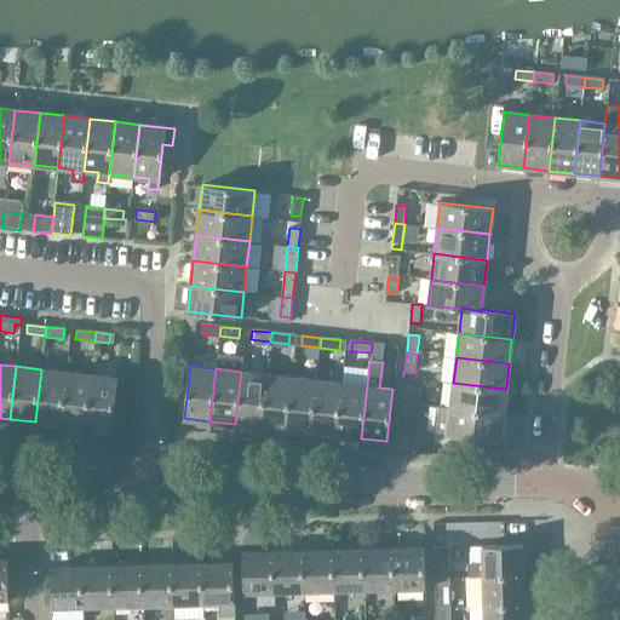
[(67,372),(41,369),(35,422),(61,425),(67,372)]
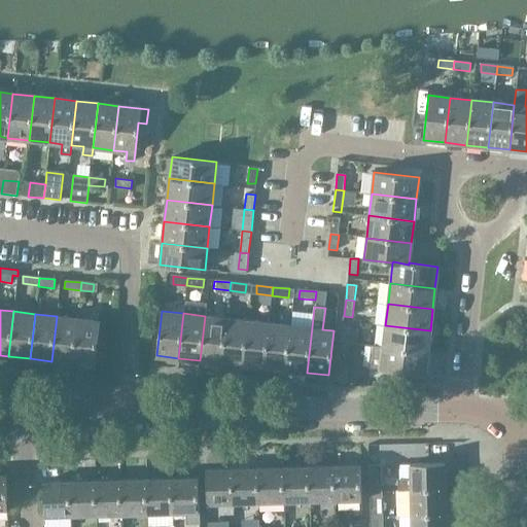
[(51,361),(72,363),(77,318),(57,316),(51,361)]
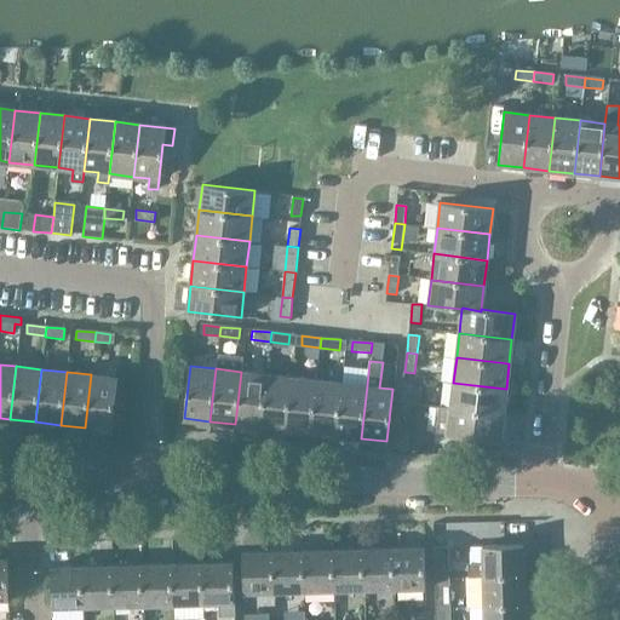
[(235,424),(260,426),(267,374),(241,372),(235,424)]
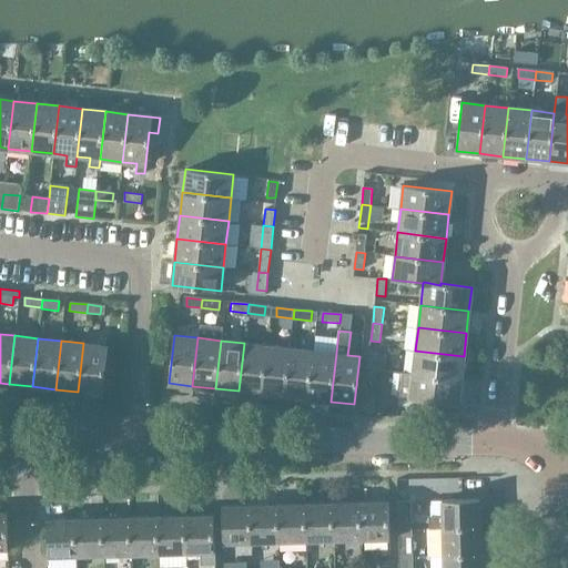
[(107,346),(83,343),(78,392),(101,394),(107,346)]
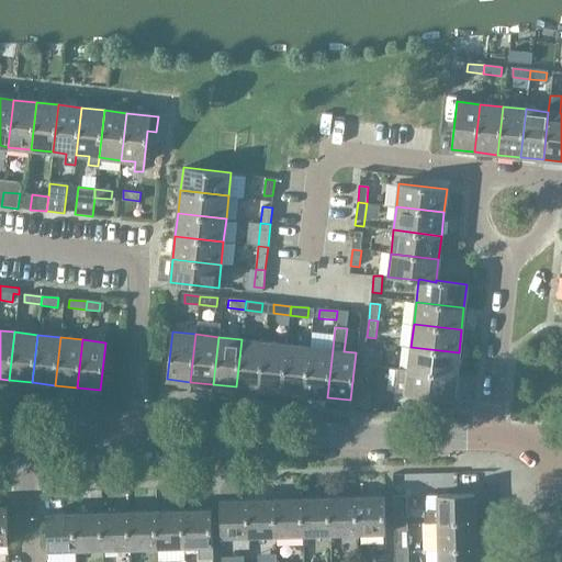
[(265,341),(242,339),(236,386),(259,390),(265,341)]
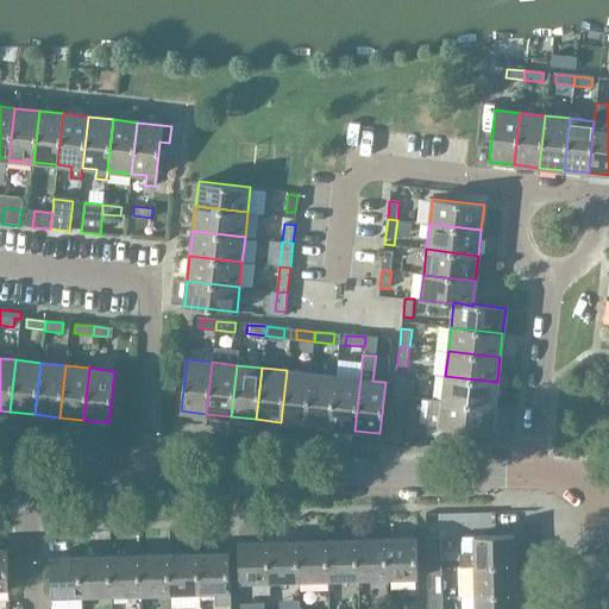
[(311,374),(287,370),(281,422),(305,425),(311,374)]
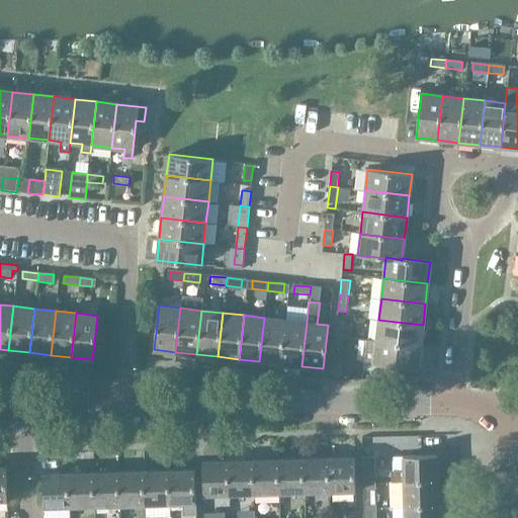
[(285,320),(264,318),(259,361),(280,363),(285,320)]
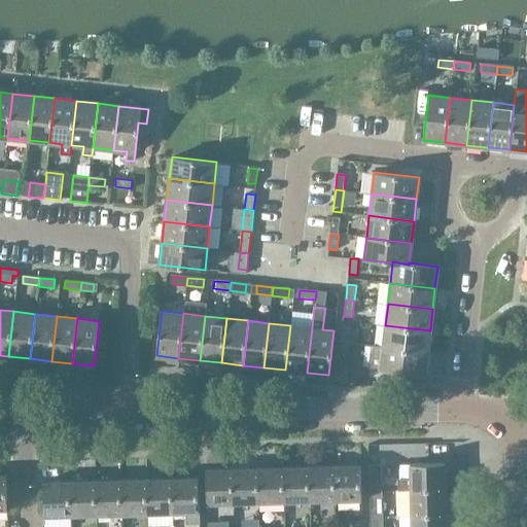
[(285,370),(307,373),(312,327),(290,325),(285,370)]
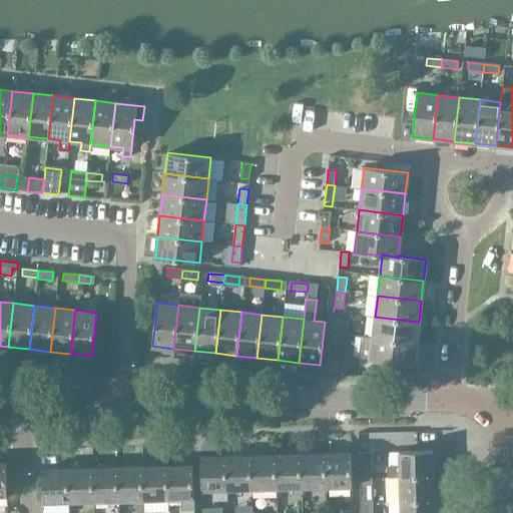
[(375,317),(373,338),(416,343),(419,322),(375,317)]
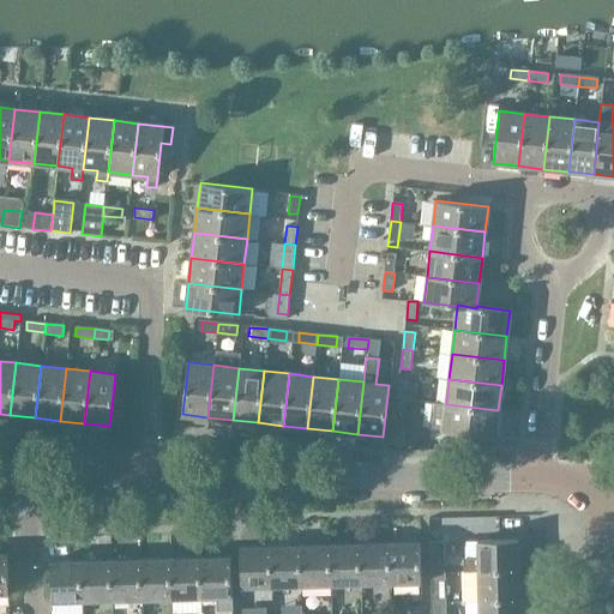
[(398,380),(397,398),(407,399),(408,381),(398,380)]
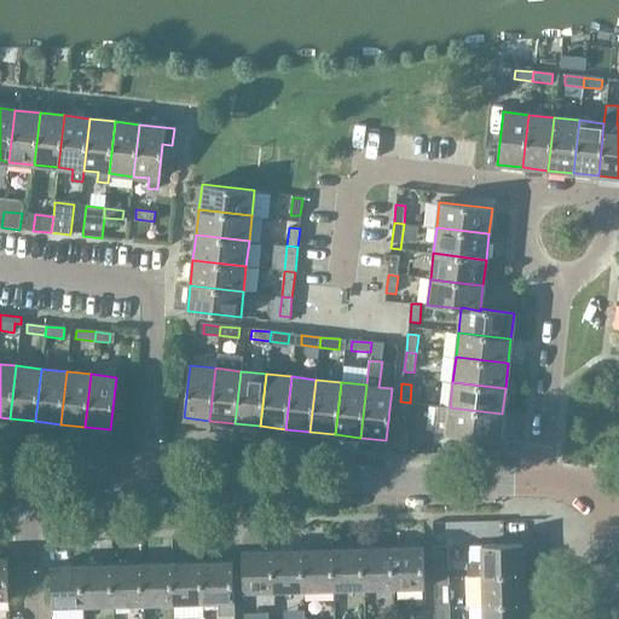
[(408,422),(410,403),(400,401),(398,421),(408,422)]
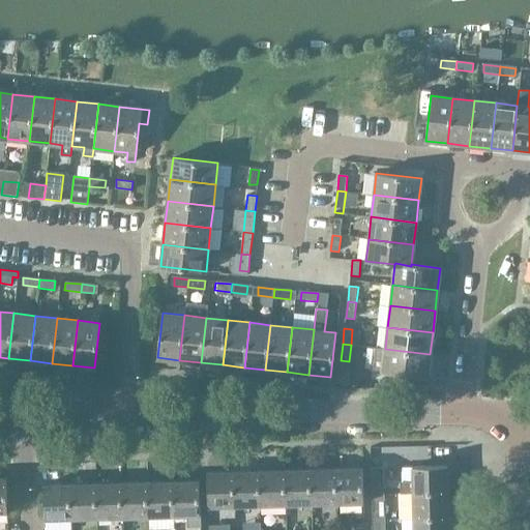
[(371,370),(428,376),(430,354),(385,349),(373,348),(367,348),(365,367),(371,369),(371,370)]
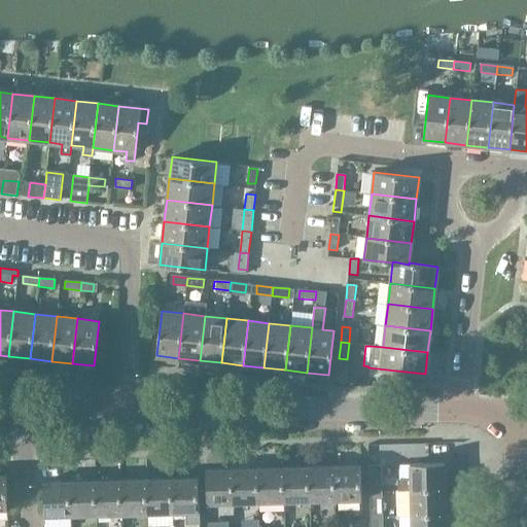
[(347,364),(337,363),(335,385),(336,386),(336,384),(344,385),(344,382),(345,382),(347,364)]
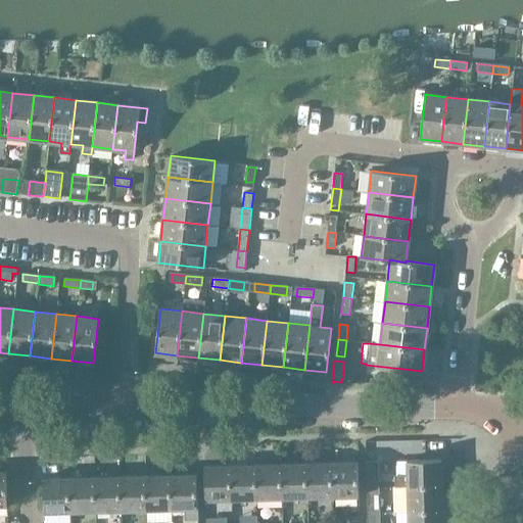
[(407,460),(408,485),(442,484),(441,460),(407,460)]
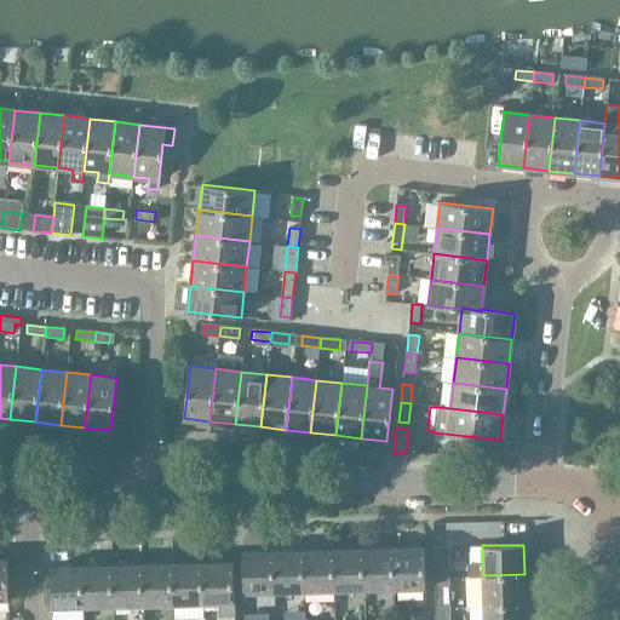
[(424,547),(394,549),(395,590),(425,589),(424,547)]
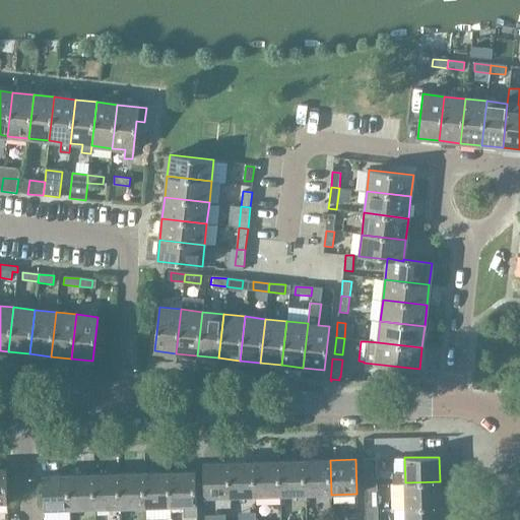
[(364,460),(365,483),(377,483),(376,459),(364,460)]
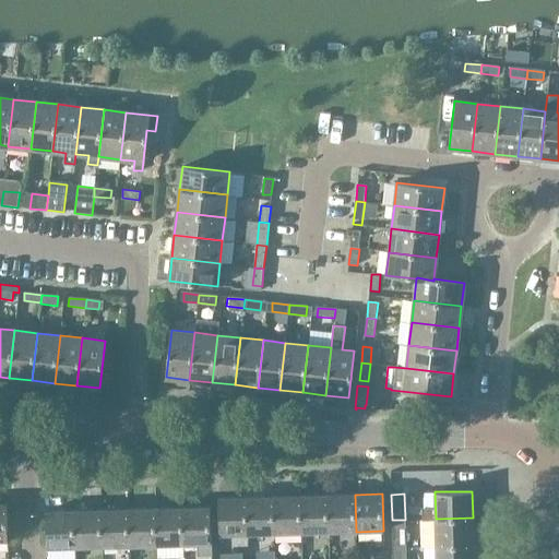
[(301,533),(329,532),(328,495),(300,496),(301,533)]
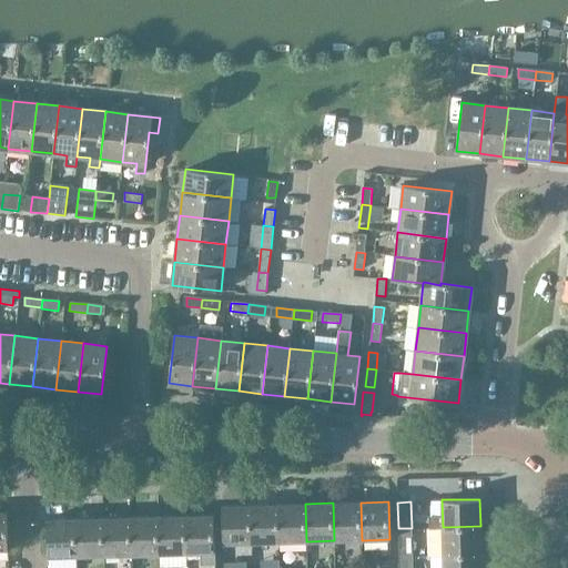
[(362,540),(361,503),(333,503),(334,540),(362,540)]
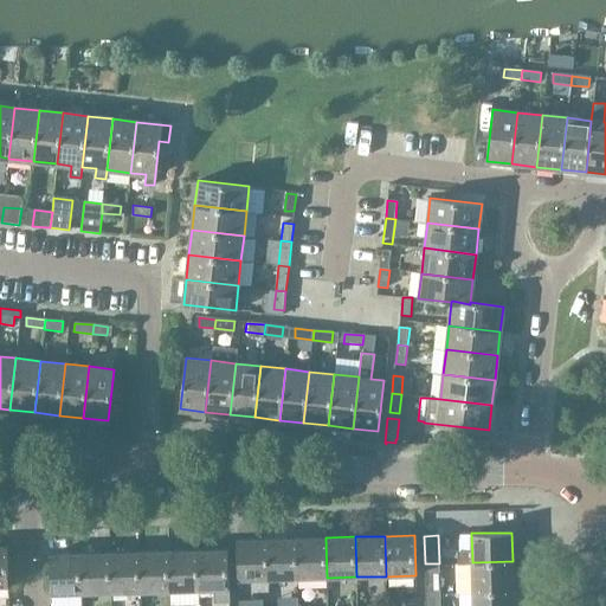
[(296,539),(297,579),(327,578),(326,537),(296,539)]
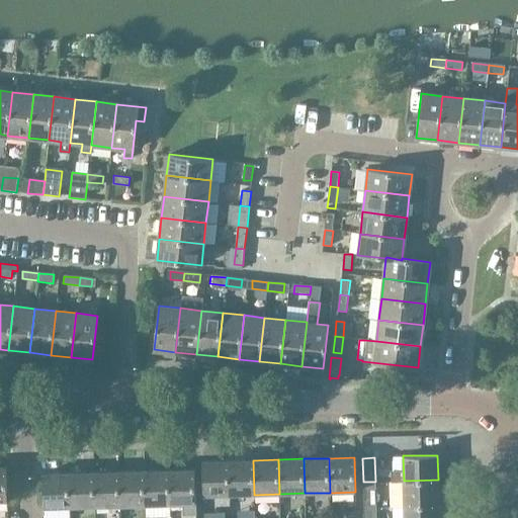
[(229,495),(228,460),(202,461),(203,496),(229,495)]
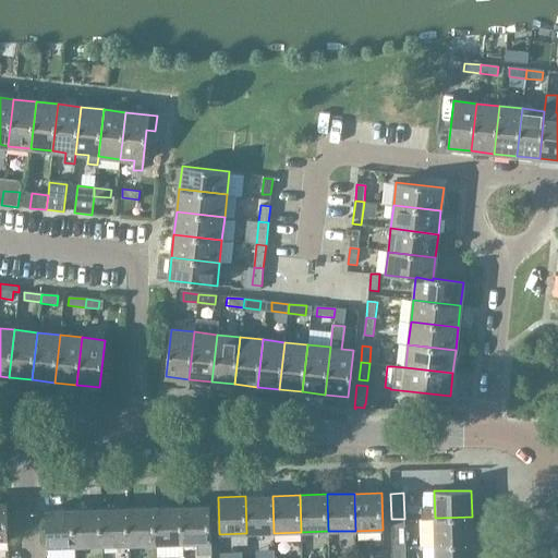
[(273,496),(245,496),(246,533),(274,533),(273,496)]
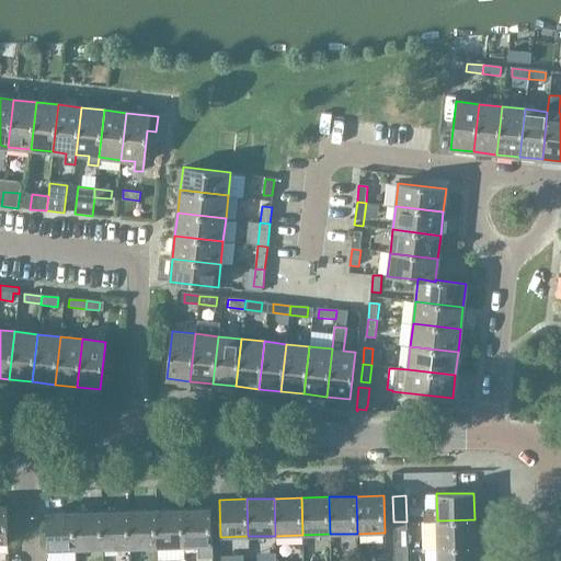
[(198,557),(212,557),(210,508),(183,510),(184,547),(198,546),(198,557)]
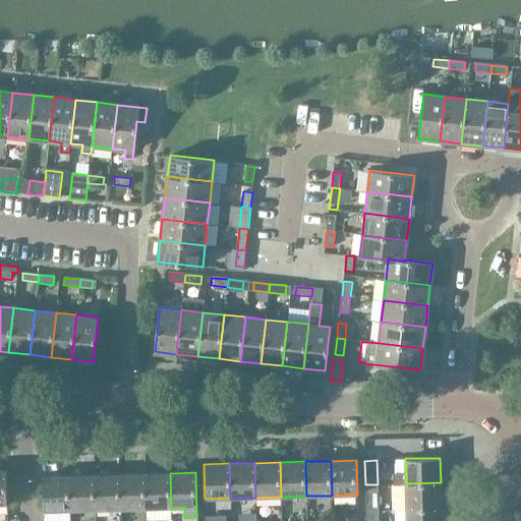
[(146,508),(171,508),(170,473),(145,474),(146,508)]
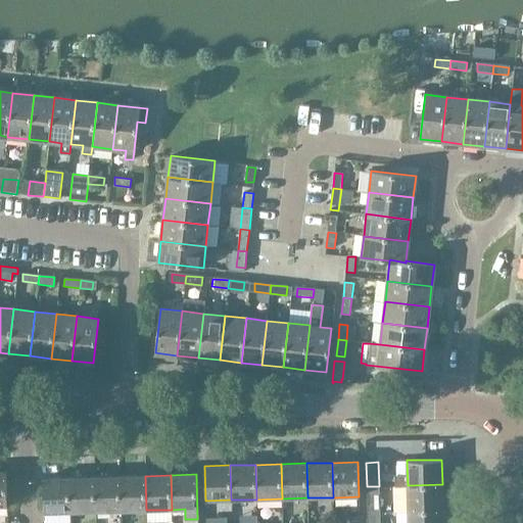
[(120,476),(94,477),(95,512),(121,511),(120,476)]
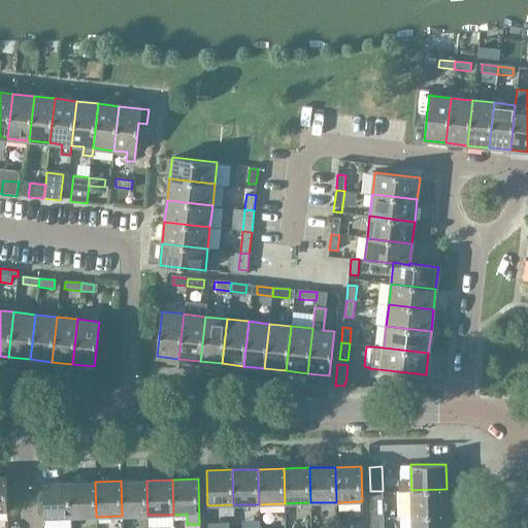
[(146,481),(121,481),(122,516),(147,515),(146,481)]
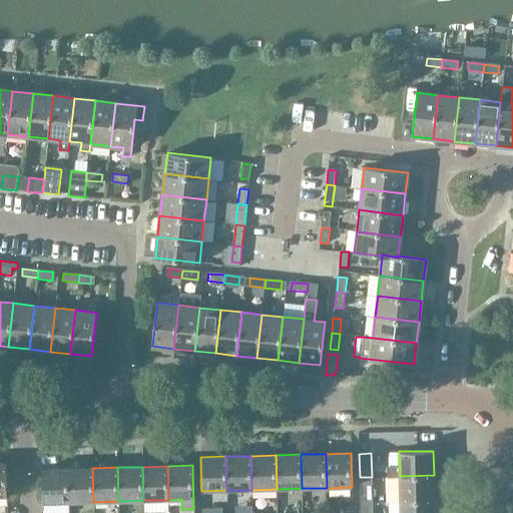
[(68,502),(93,502),(92,468),(67,469),(68,502)]
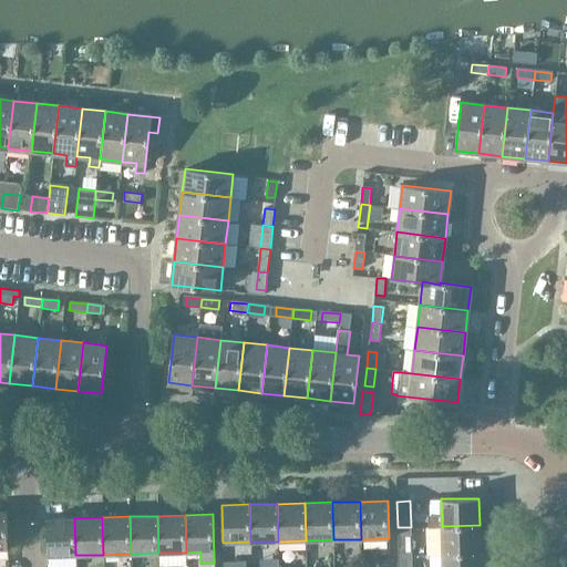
[(75,555),(74,518),(47,518),(48,556),(75,555)]
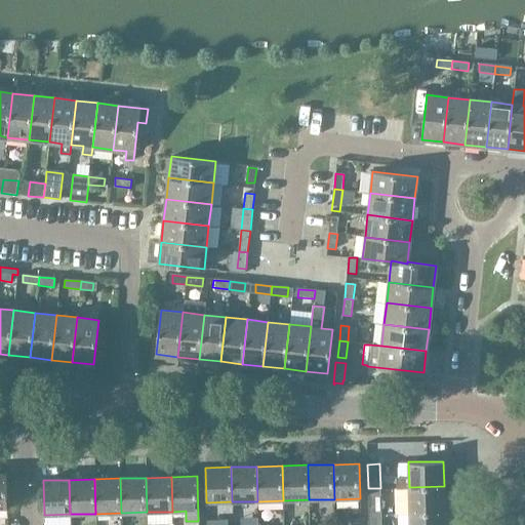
[(409,487),(410,513),(444,512),(444,486),(409,487)]
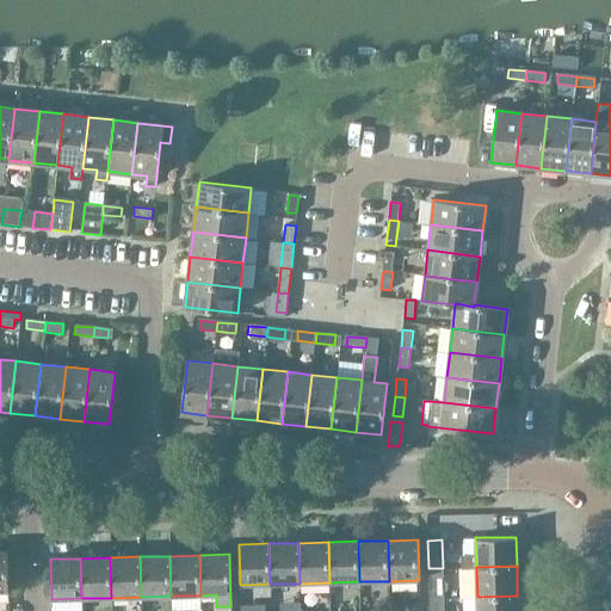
[(444,598),(443,568),(429,568),(430,598),(444,598)]
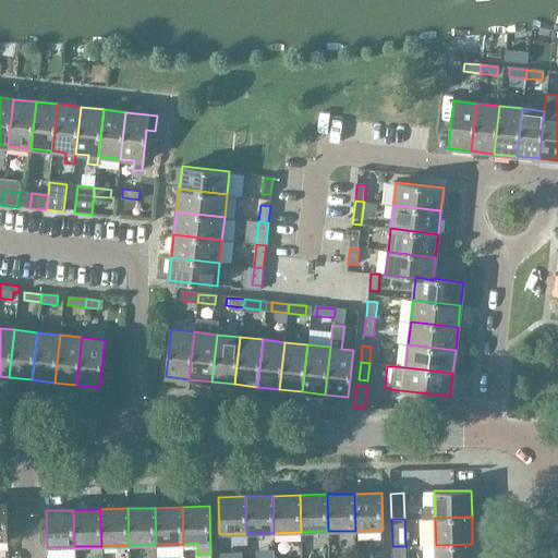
[(472,557),(472,544),(436,545),(435,557),(472,557)]
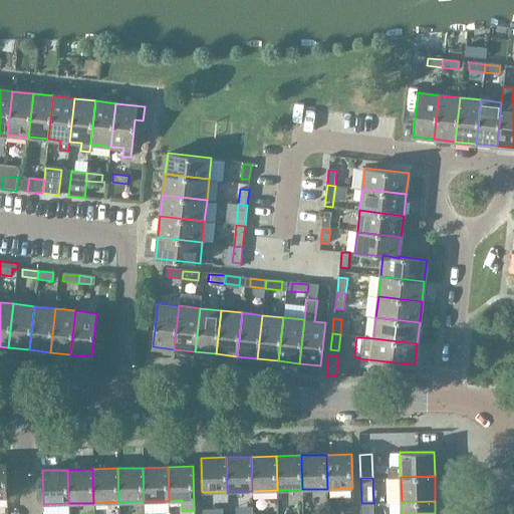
[(361,503),(360,513),(372,513),(373,503),(361,503)]
